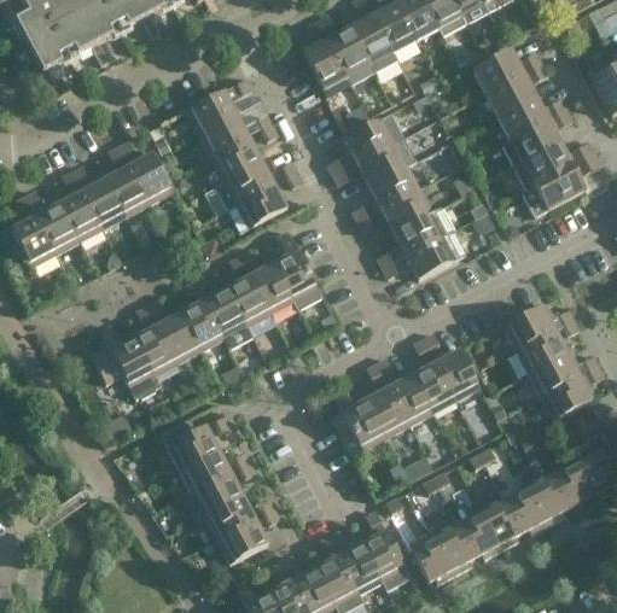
[(0,0),(0,4),(5,3),(16,21),(35,58),(23,64),(24,65),(39,93),(56,85),(48,70),(70,58),(92,46),(102,65),(106,63),(110,60),(100,42),(121,30),(143,19),(153,38),(162,34),(151,15),(173,4),(179,0),(198,0),(0,0)]
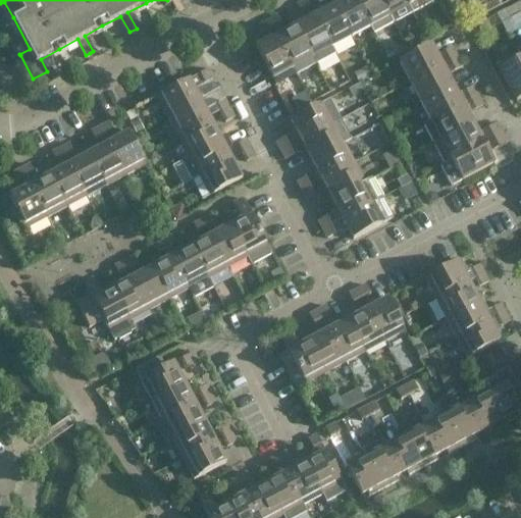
[(173,0),(178,10),(184,8),(179,0),(173,0)]
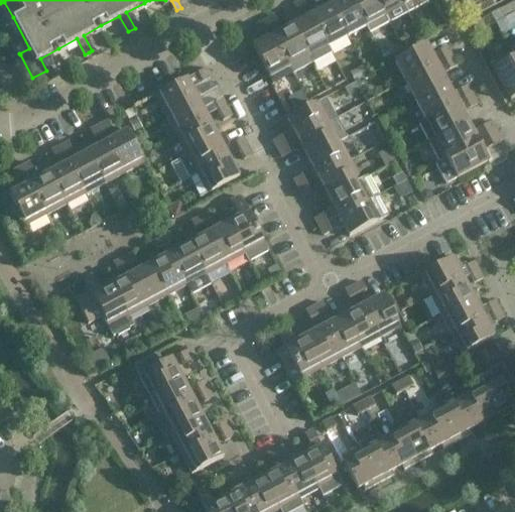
[(332,50),(329,43),(312,12),(305,0),(295,0),(293,1),(302,17),(292,22),(312,59),(312,60),(332,50)]
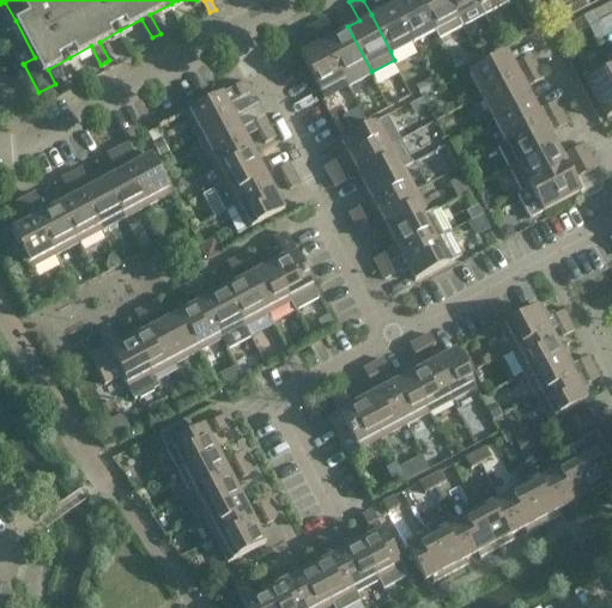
[(436,28),(420,0),(398,0),(393,2),(413,40),(436,28)]
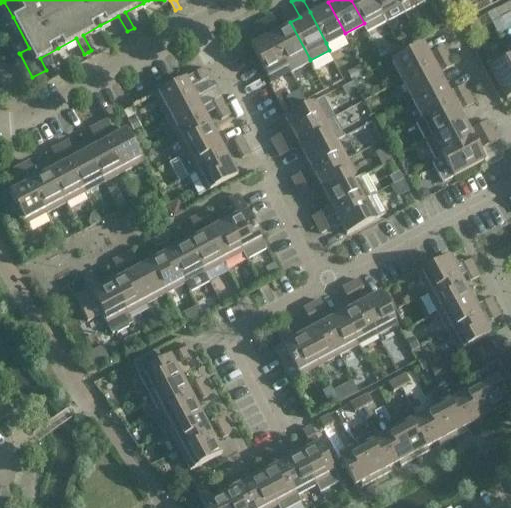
[(351,0),(364,23),(368,29),(387,19),(376,0),(351,0)]
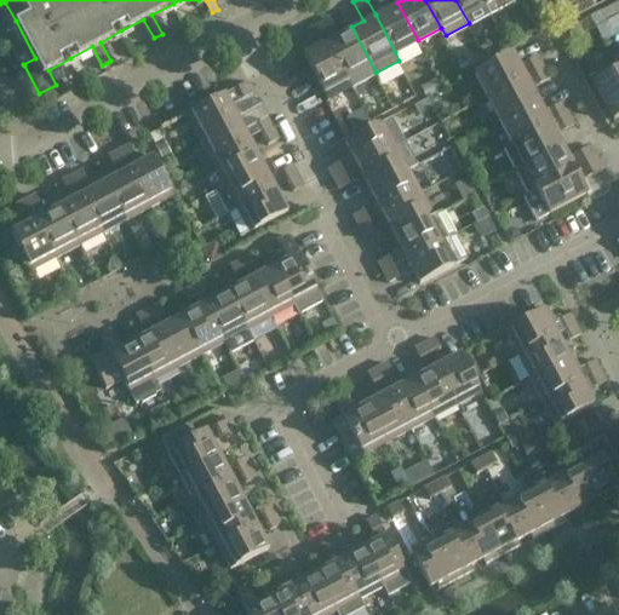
[(492,11),(485,0),(456,0),(469,23),(492,11)]
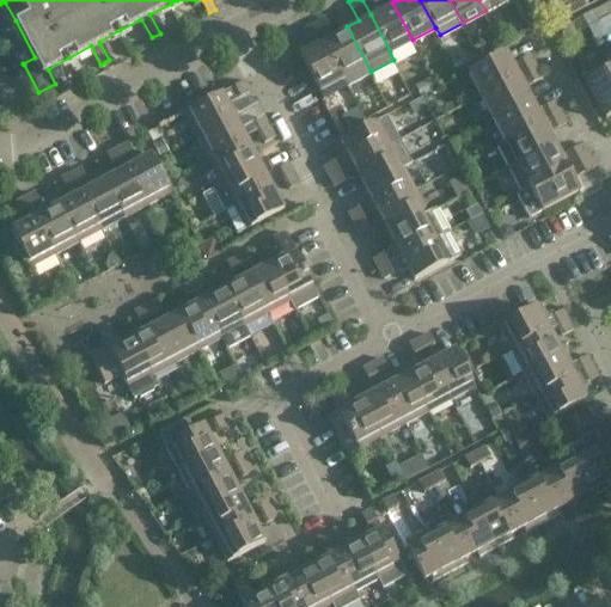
[(478,0),(486,11),(505,0),(478,0)]
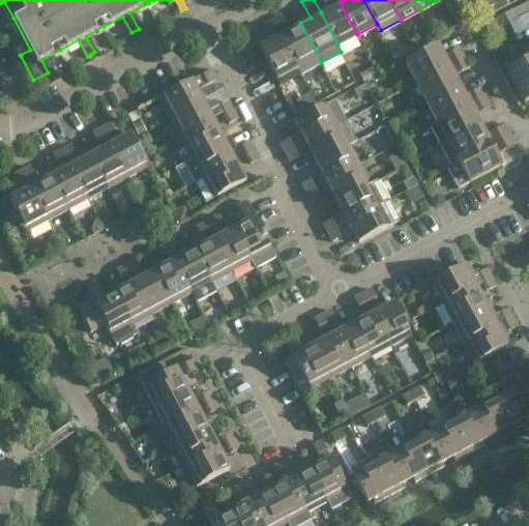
[(528,8),(525,1),(513,7),(518,16),(528,10),(528,8)]
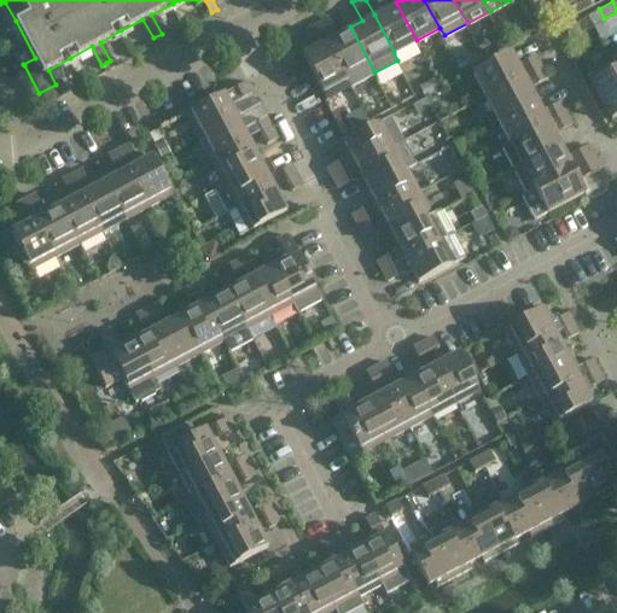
[(396,3),(374,15),(394,52),(417,40),(396,3)]
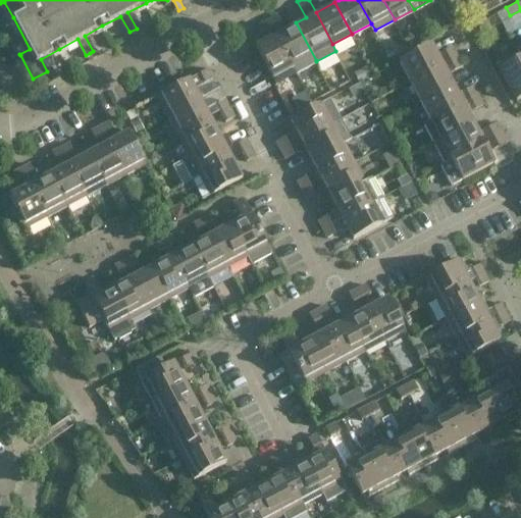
[(477,4),(471,7),(475,16),(482,13),(477,4)]
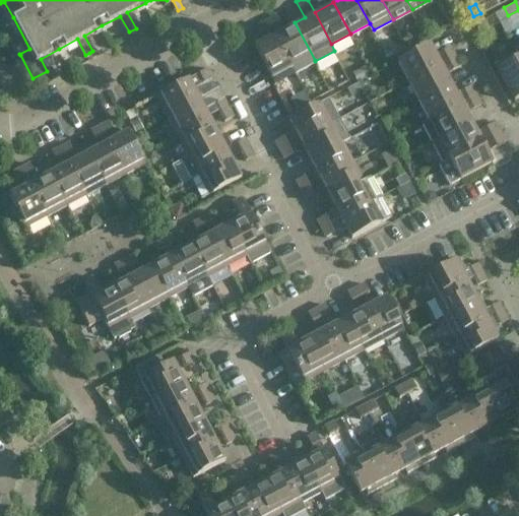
[(315,60),(295,22),(285,27),(277,12),(267,17),(296,70),(315,60)]
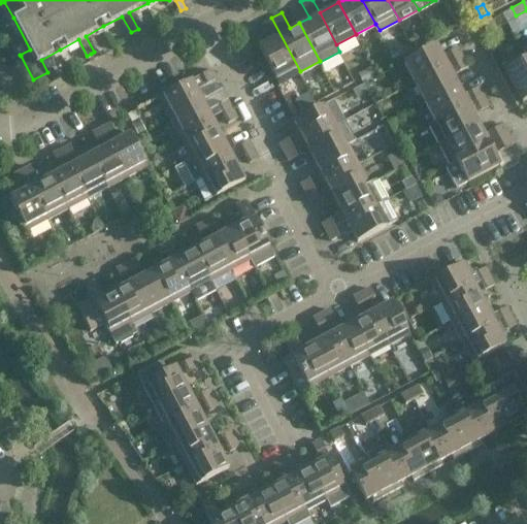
[(280,83),(300,71),(271,18),(262,23),(270,38),(259,44),(280,83)]
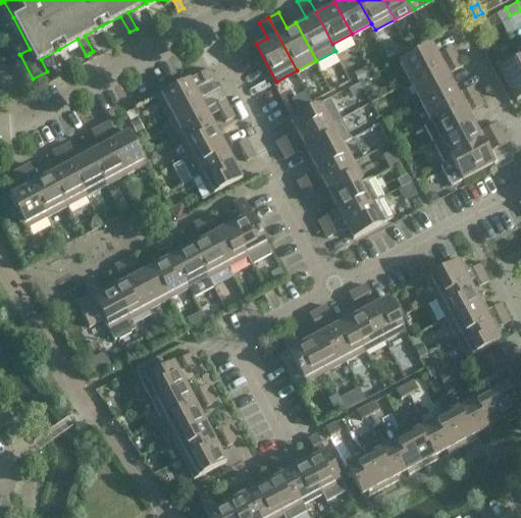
[(487,17),(476,22),(481,31),(491,26),(487,17)]
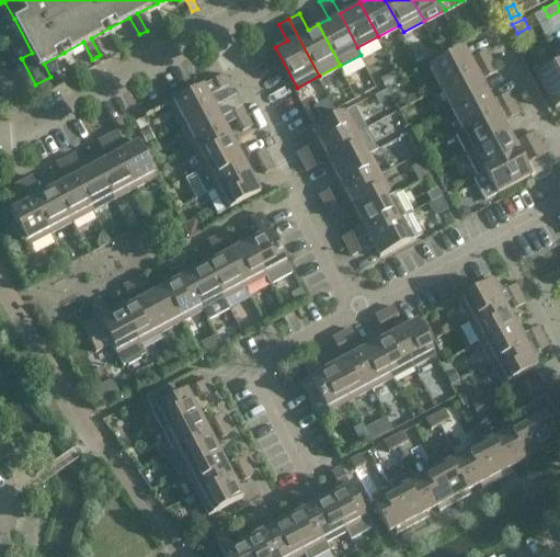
[(430,64),(441,84),(493,57),(488,47),(470,57),(464,45),(430,64)]
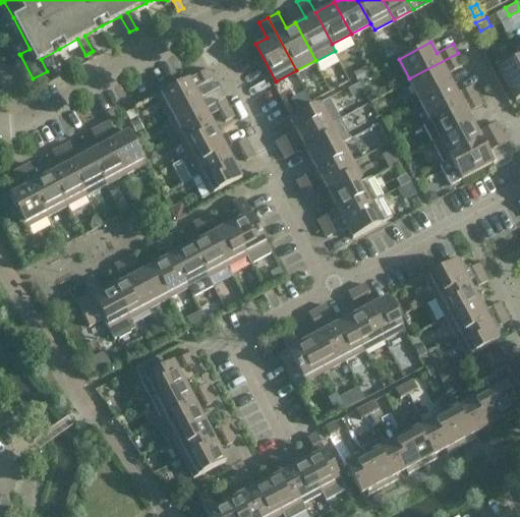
[(395,44),(384,50),(388,58),(398,53),(395,44)]
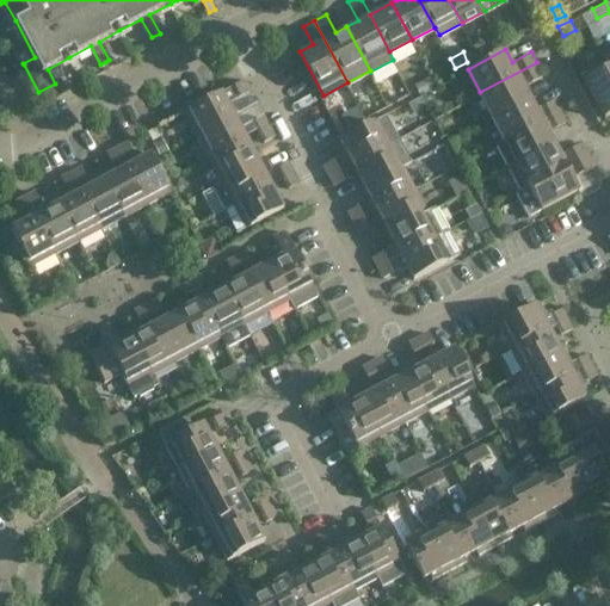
[(605,113),(609,111),(609,65),(605,56),(581,69),(605,113)]
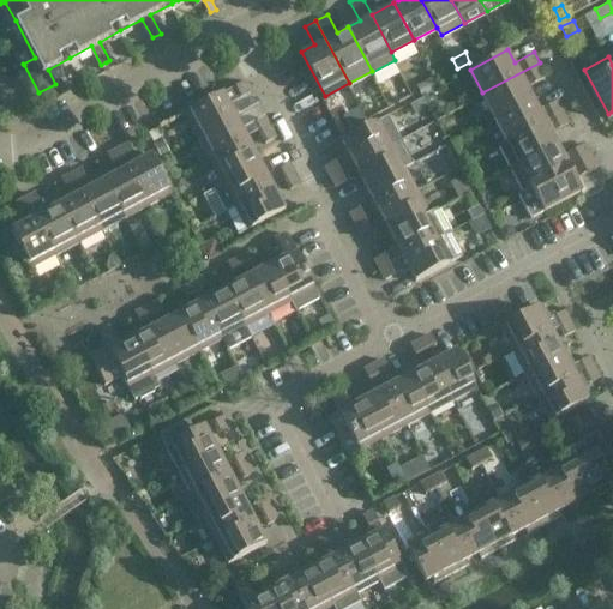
[(494,115),(533,95),(527,84),(546,74),(540,62),(482,92),(494,115)]
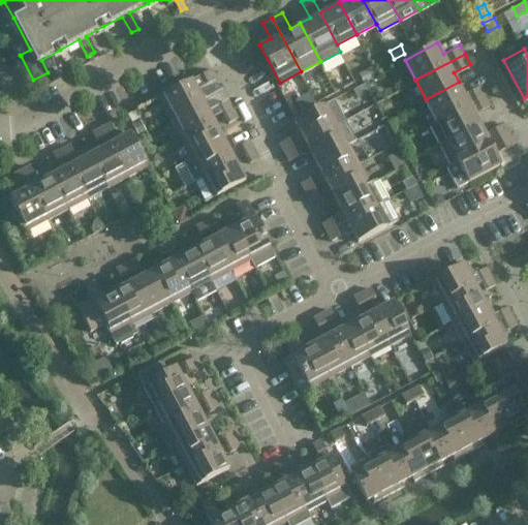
[(372,64),(359,71),(364,81),(377,74),(372,64)]
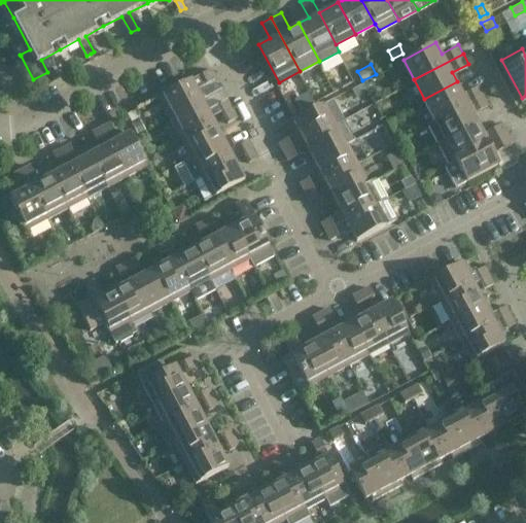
[(170,115),(203,98),(197,88),(217,76),(213,67),(191,77),(159,95),(170,115)]
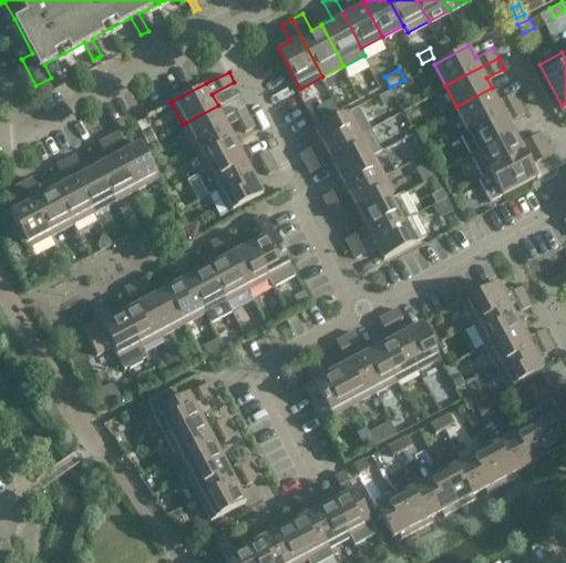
[(392,88),(380,93),(387,106),(399,100),(392,88)]
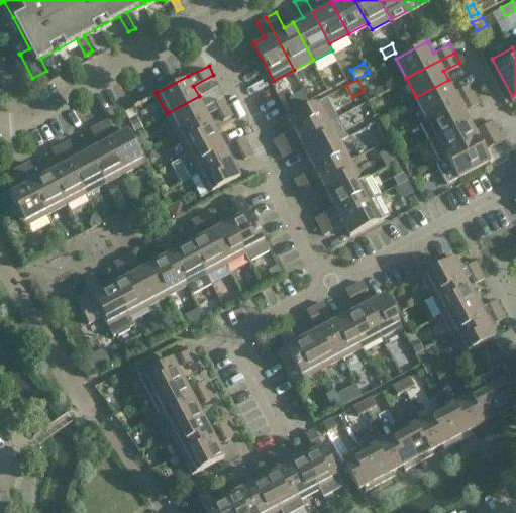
[(458,99),(475,90),(471,82),(454,91),(448,80),(416,97),(426,116),(458,99)]
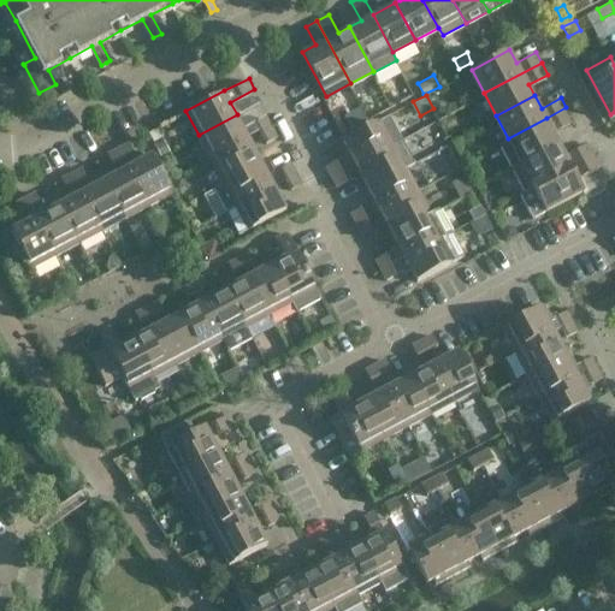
[(547,118),(508,138),(500,143),(512,166),(559,141),(554,131),(573,122),(566,107),(547,118)]
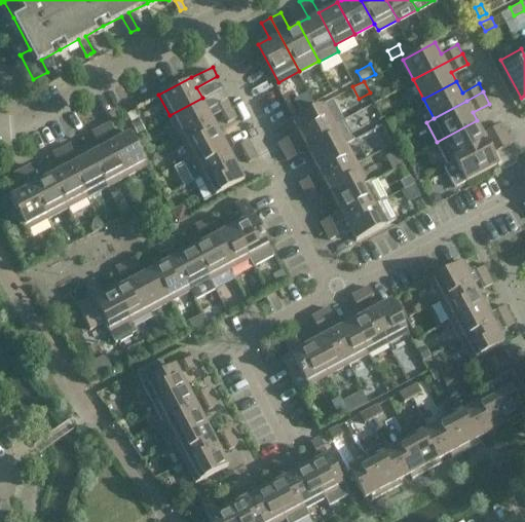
[(213,117),(202,98),(170,115),(180,135),(213,117)]
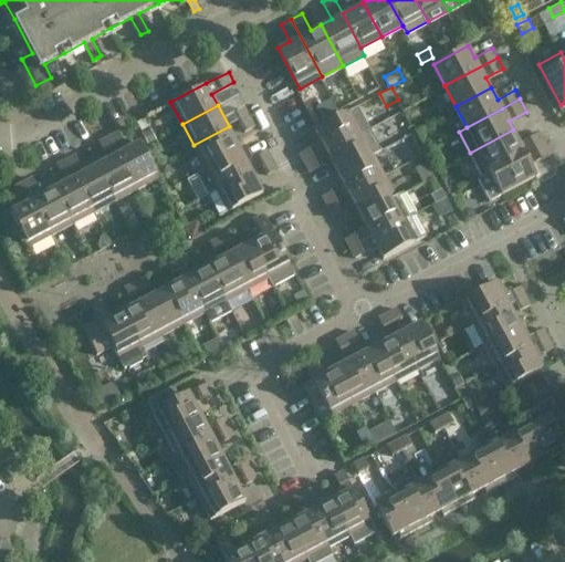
[(240,121),(251,115),(247,105),(236,111),(240,121)]
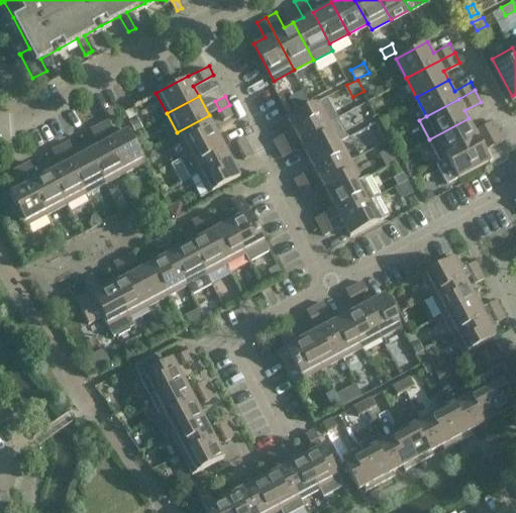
[(286,97),(281,100),(286,109),(291,106),(286,97)]
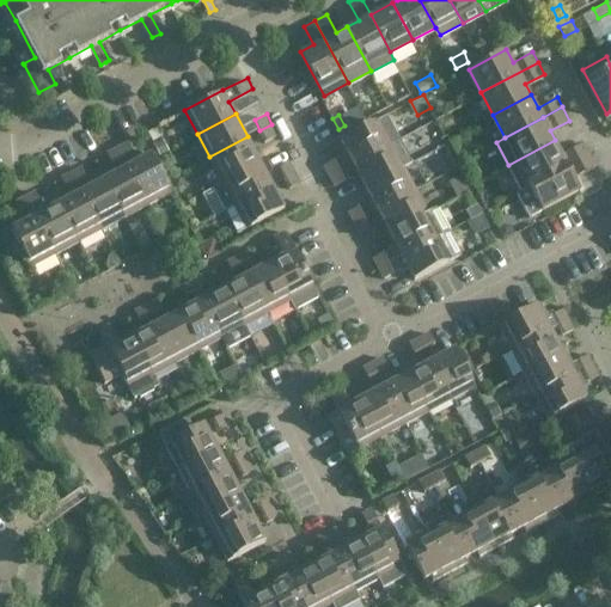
[(329,173),(391,140),(378,116),(341,136),(348,151),(324,164),(329,173)]
